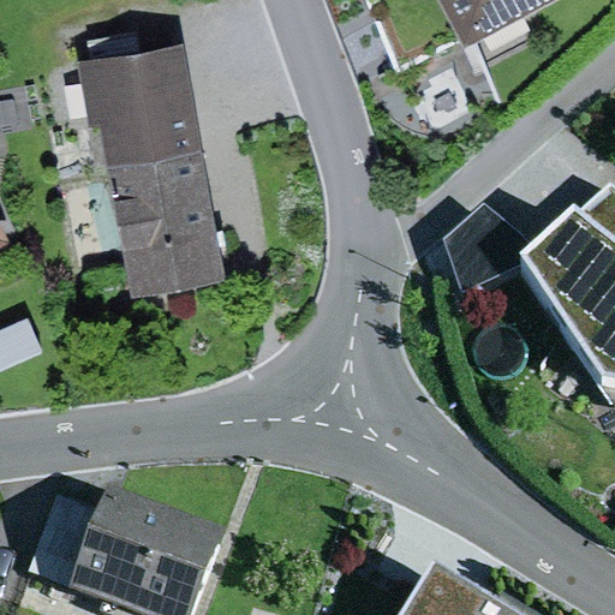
[(365,0),(395,75),(461,42),(464,47),(556,0),(365,0)]
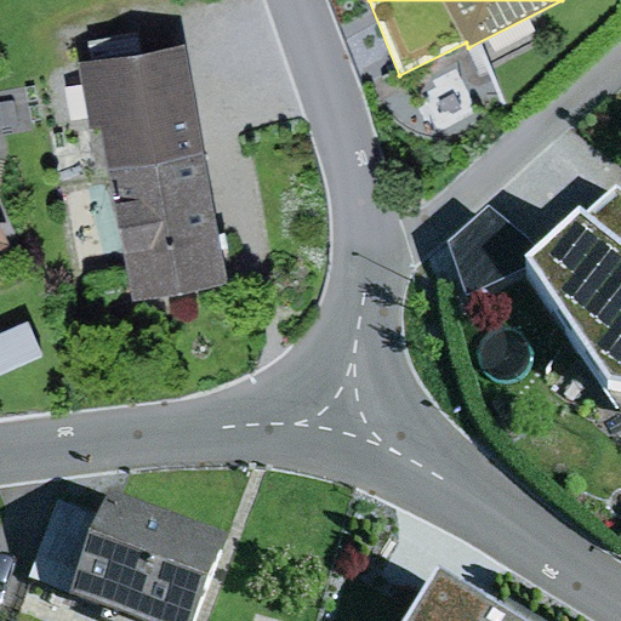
[(80,68),(22,78),(32,140),(102,127),(108,170),(206,154),(187,44),(79,62),(80,68)]
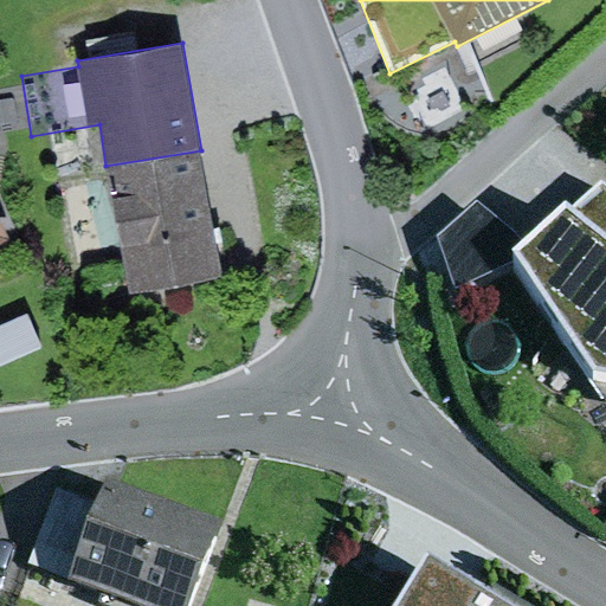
[(15,100),(0,101),(0,126),(19,123),(15,100)]
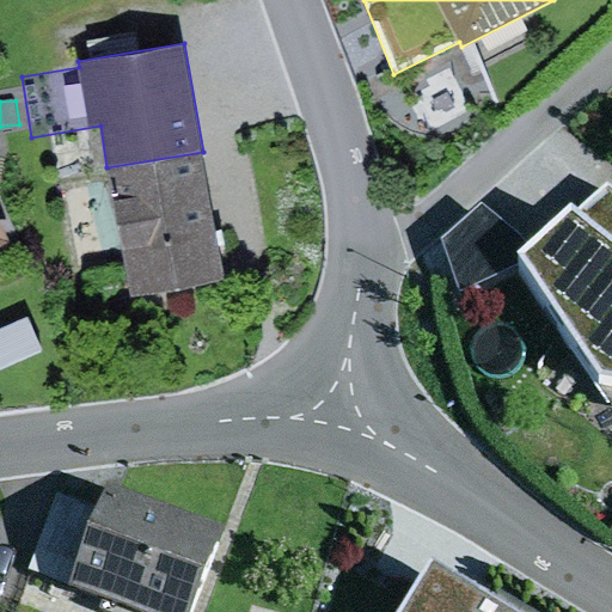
[(203,152),(106,167),(129,295),(225,279),(203,152)]
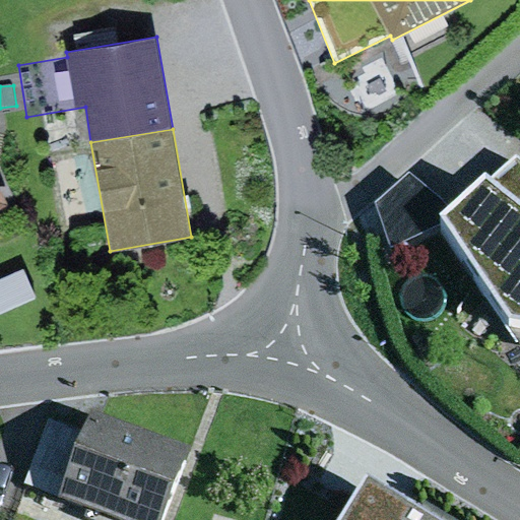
[(519,166),(517,163),(441,236),(509,340),(519,341),(519,166)]
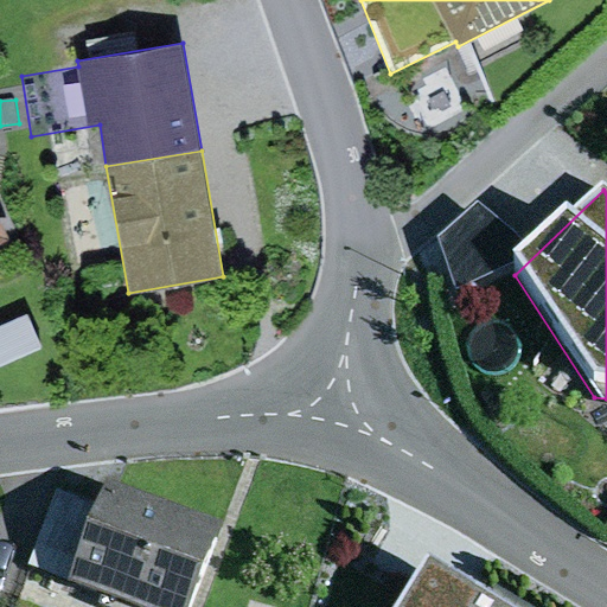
[(0,244),(12,240),(0,213),(0,244)]
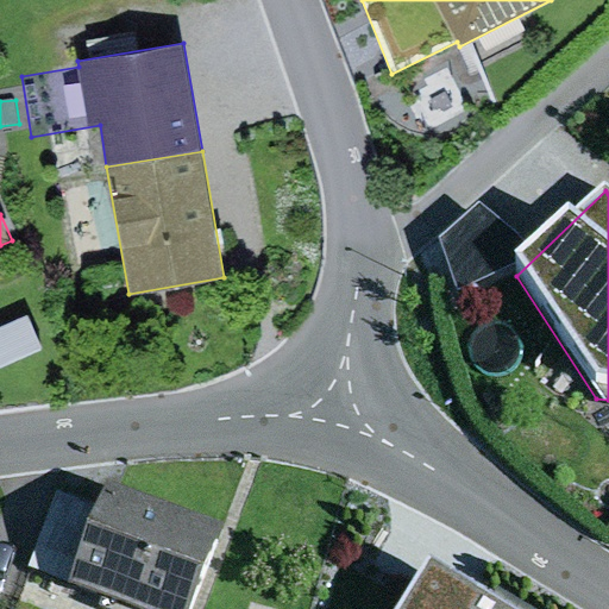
[(202,608),(225,540),(108,497),(100,516),(73,591),(69,598),(96,608),(202,608)]
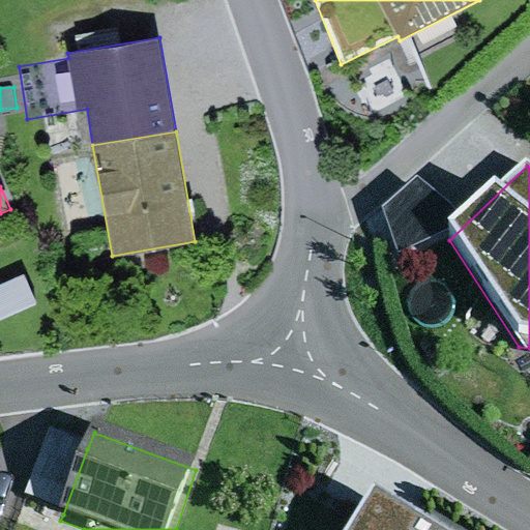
[(63,514),(87,449),(49,435),(26,499),(63,514)]
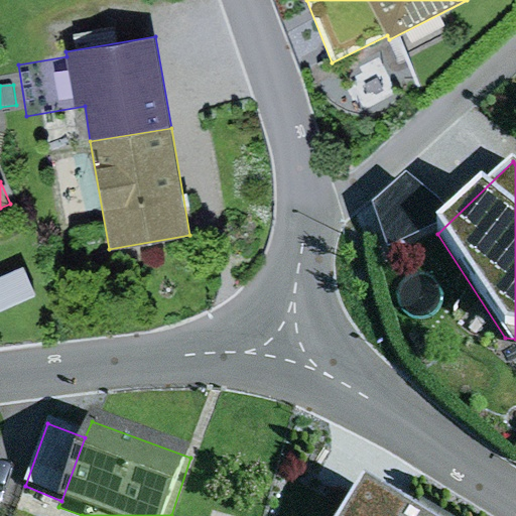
[(408,515),(363,489),(346,515),(408,515)]
